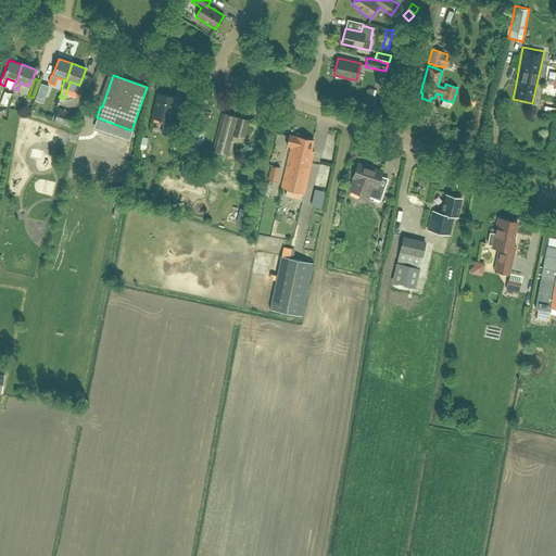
[(45,106),(51,84),(42,81),(36,103),(45,106)]
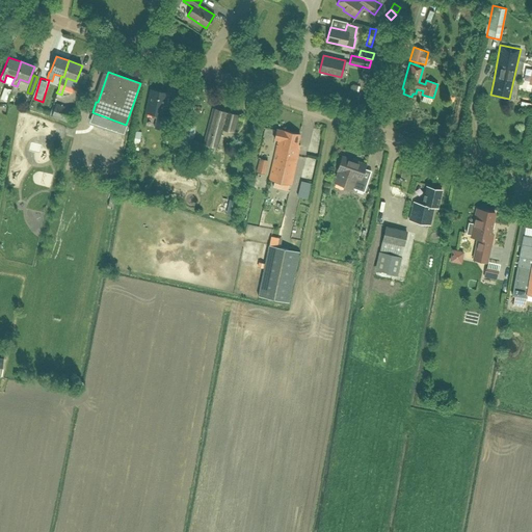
[(150,88),(145,112),(157,114),(154,127),(168,130),(171,117),(162,115),(167,92),(150,88)]
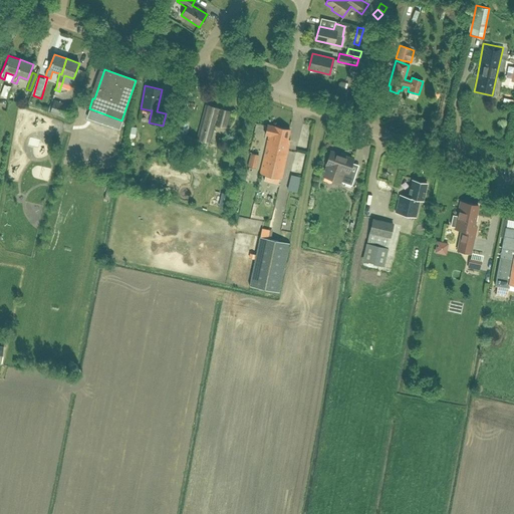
[(6,96),(9,88),(4,86),(1,94),(6,96)]
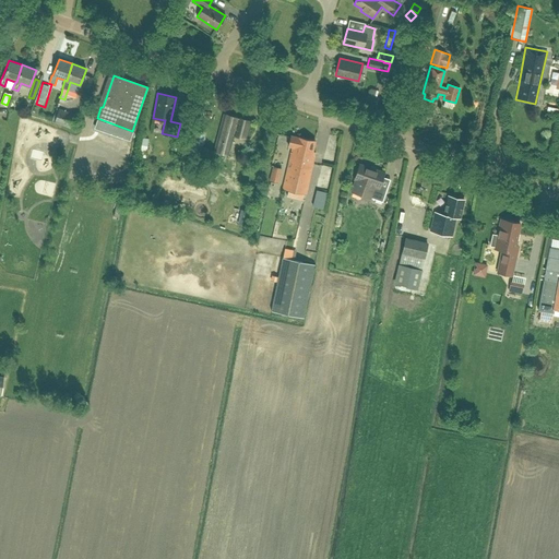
[(72,129),(78,116),(59,108),(54,122),(72,129)]
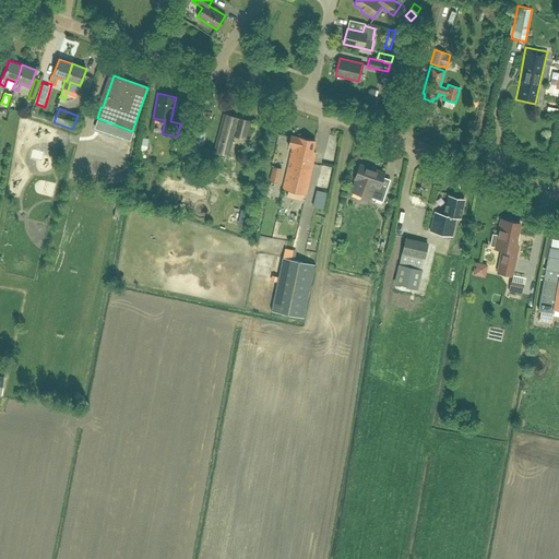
[(233,135),(247,139),(251,121),(224,115),(214,151),(228,154),(233,135)]
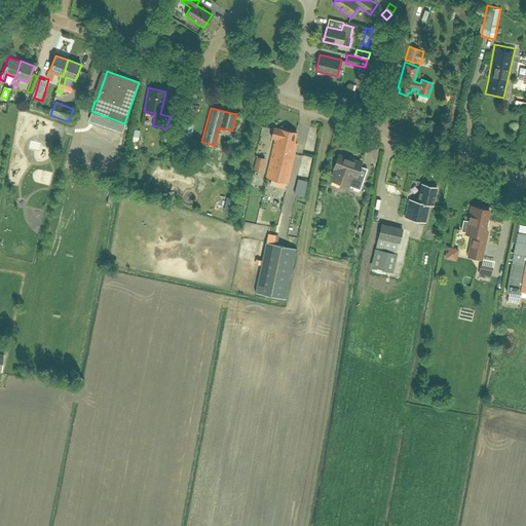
[(177,148),(187,150),(190,135),(191,136),(193,123),(182,121),(177,148)]
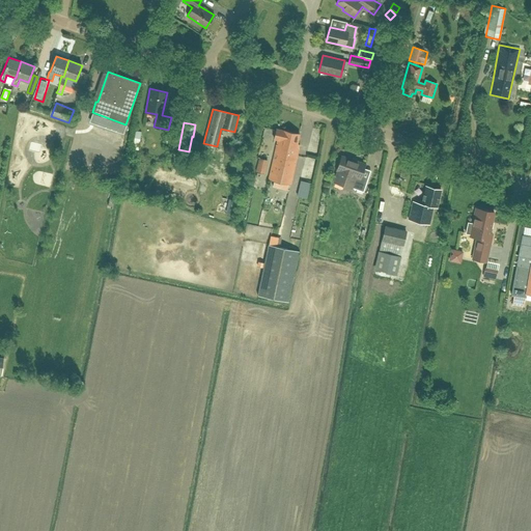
[(277,140),(269,179),(290,184),(298,148),(296,148),(299,134),(283,130),(276,129),(274,139),(277,140)]
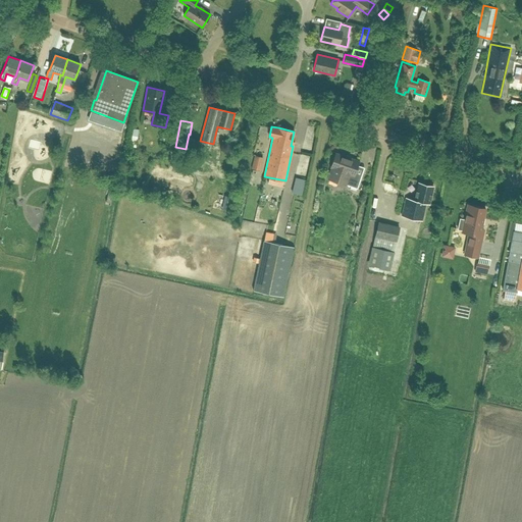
[(252,155),(263,157),(267,137),(256,135),(252,155)]
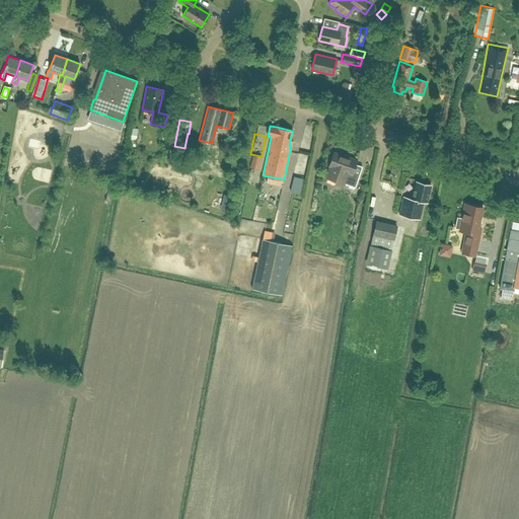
[(328,166),(325,177),(344,183),(355,187),(358,175),(352,173),(356,160),(334,152),(328,166)]
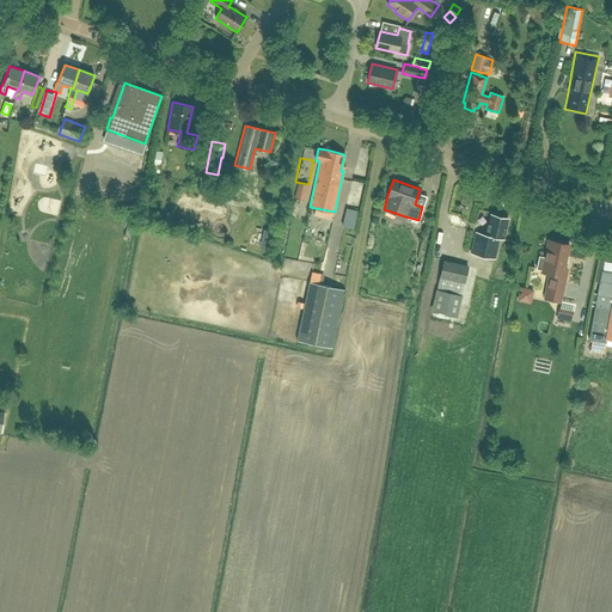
[(307,184),(298,182),(293,199),(304,201),(307,184)]
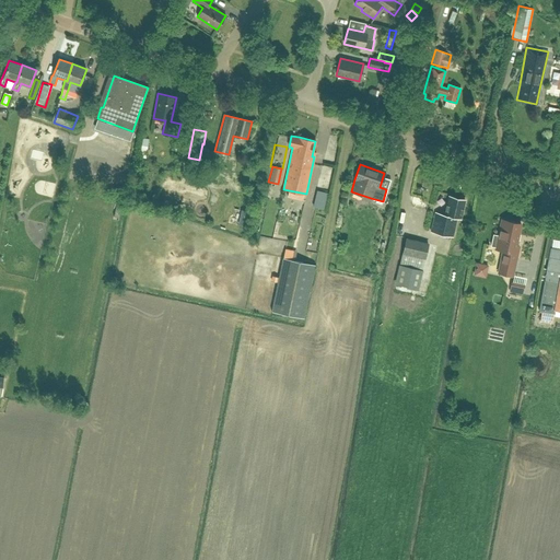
[(464,199),(448,196),(444,213),(434,211),(430,232),(452,236),(456,218),(459,218),(464,199)]
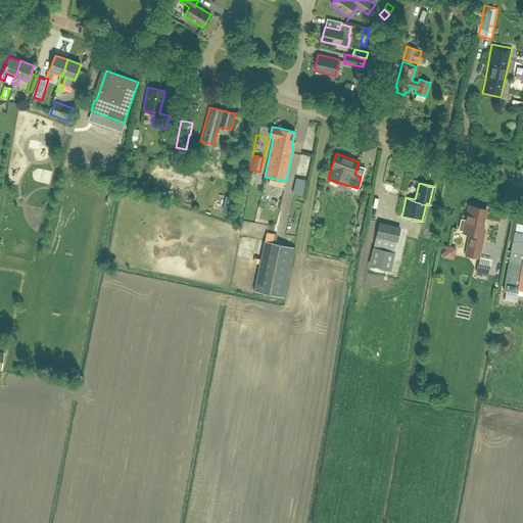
[(106,195),(107,187),(93,186),(92,194),(106,195)]
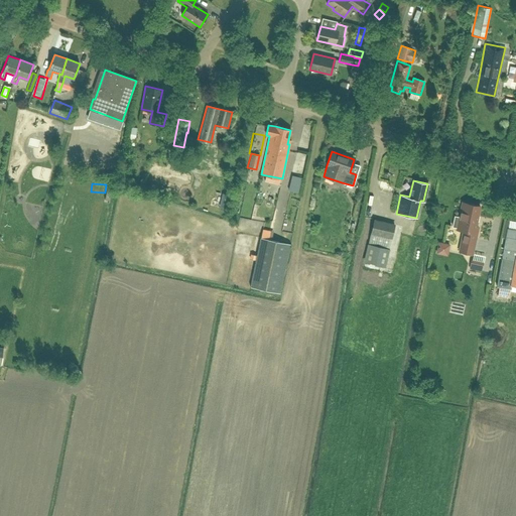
[(480,206),(462,202),(459,217),(454,216),(452,227),(457,228),(456,230),(464,231),(463,236),(462,236),(459,251),(472,254),(478,227),(475,226),(480,206)]
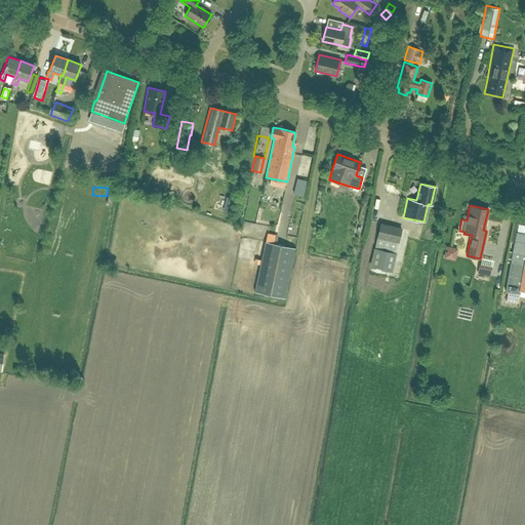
[(399,243),(402,228),(379,223),(376,238),(399,243)]
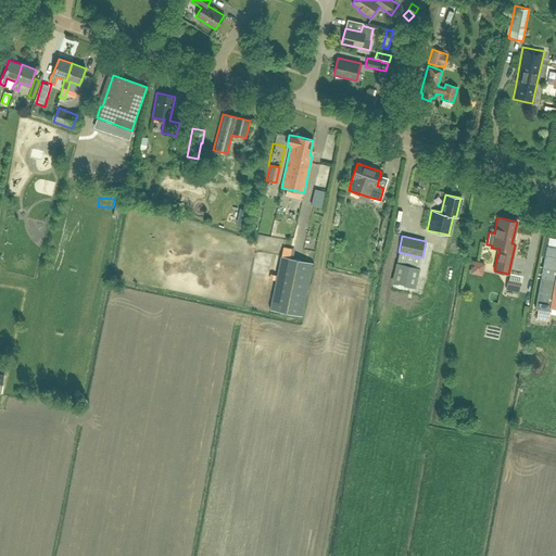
[(534,308),(538,310),(550,312),(551,307),(555,307),(555,257),(555,249),(555,247),(546,245),(534,308)]
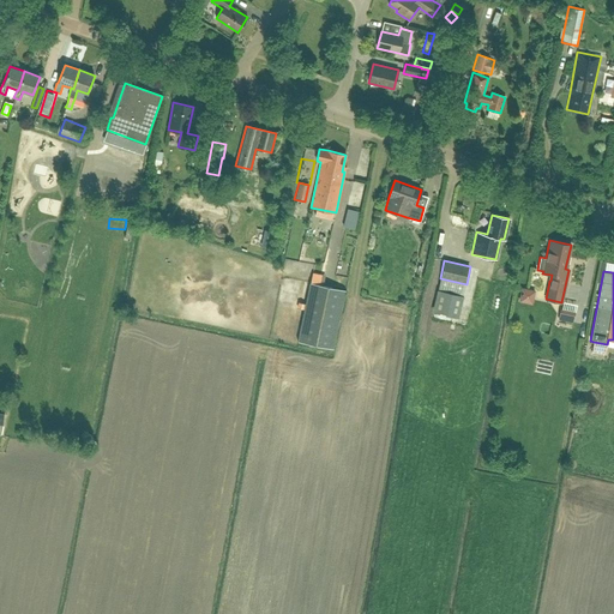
[(332,349),(345,290),(309,283),(298,342),(332,349)]
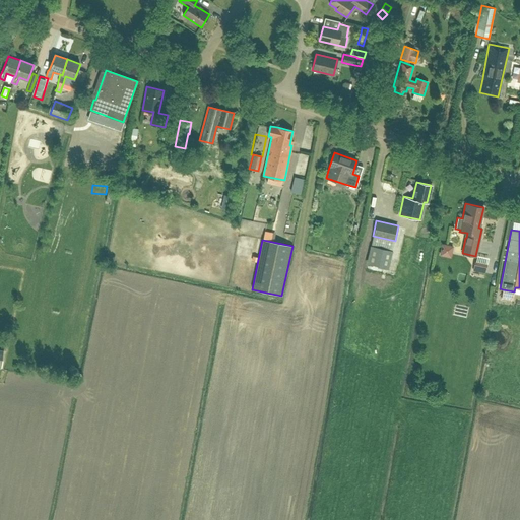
[(442,243),(442,252),(453,251),(453,243),(442,243)]
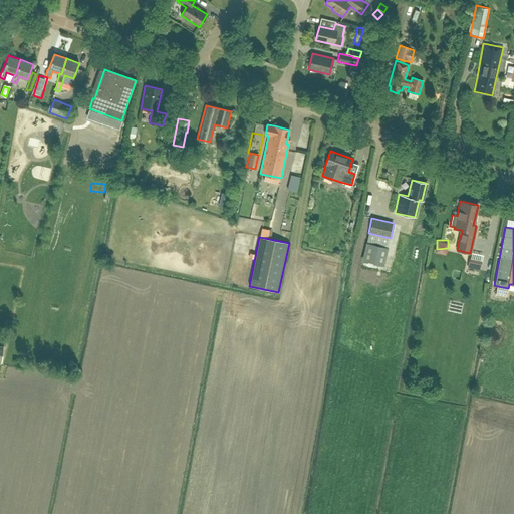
[(479,269),(481,262),(469,259),(467,267),(479,269)]
